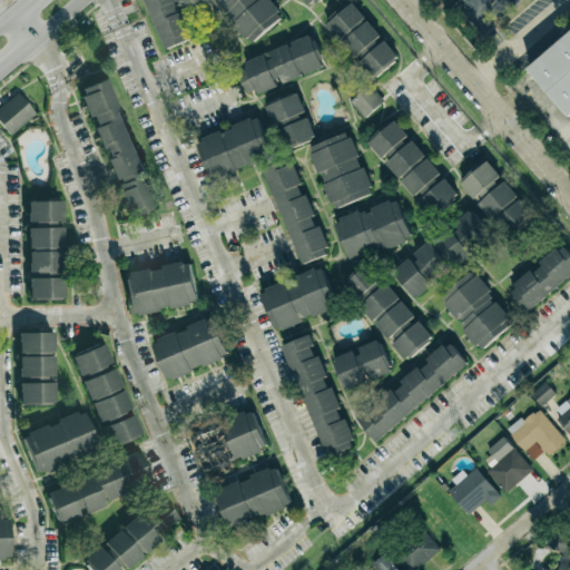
[(145,0),(166,50),(194,39),(182,11),(179,12),(175,1),(178,0),(177,0),(145,0)]
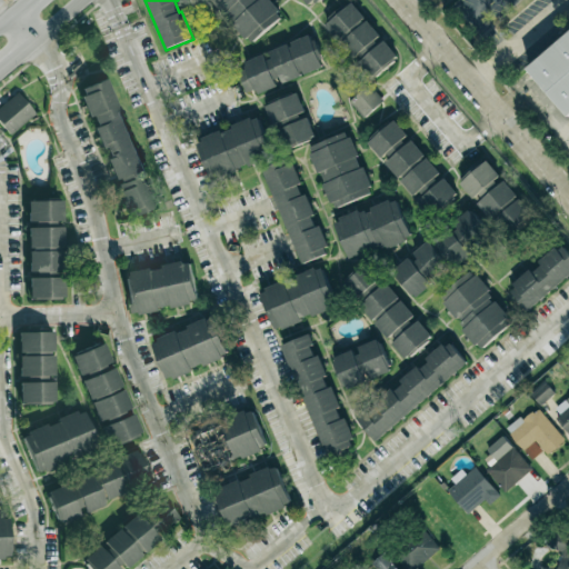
[(210,0),(251,45),(283,16),(269,0),(210,0)]
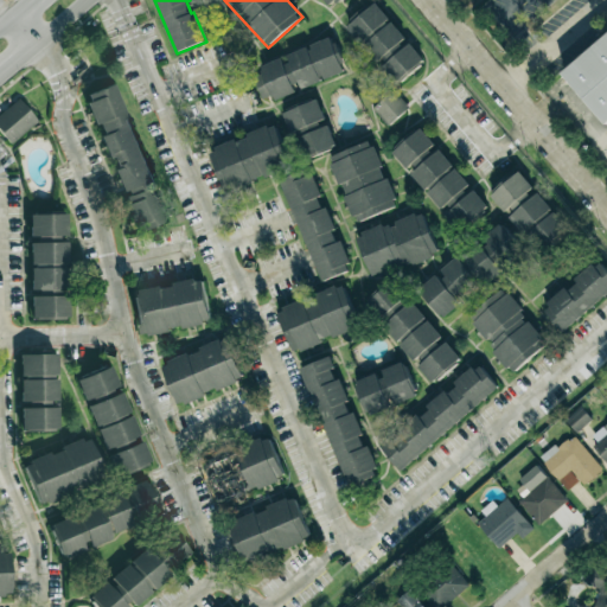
[(345,25),(378,65),(408,42),(376,1),(345,25)]
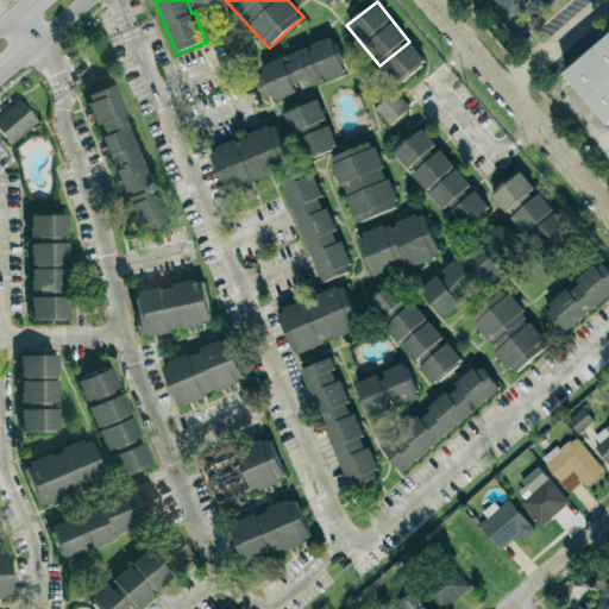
[(608,124),(564,74),(608,33),(608,124)]
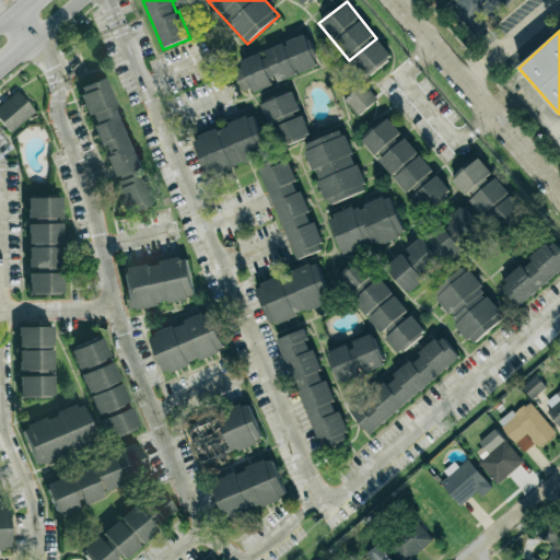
[(319,68),(308,35),(261,50),(263,55),(232,65),(241,92),(252,89),(253,92),(276,85),(275,82),(319,68)]
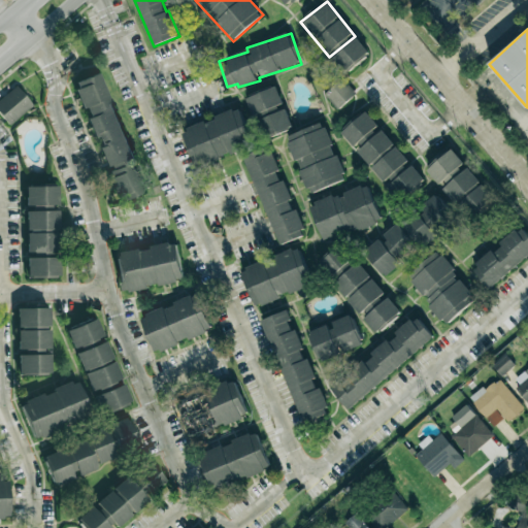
[(332,60),(345,74),(370,53),(356,37),(332,60)]
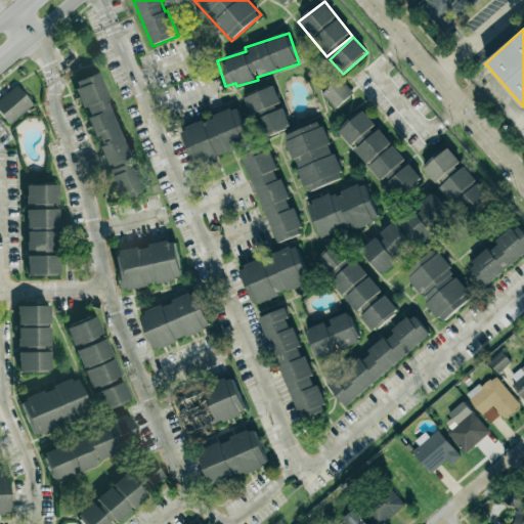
[(143,191),(132,160),(131,160),(101,72),(74,81),(93,137),(96,136),(106,167),(107,166),(119,200),(143,191)]
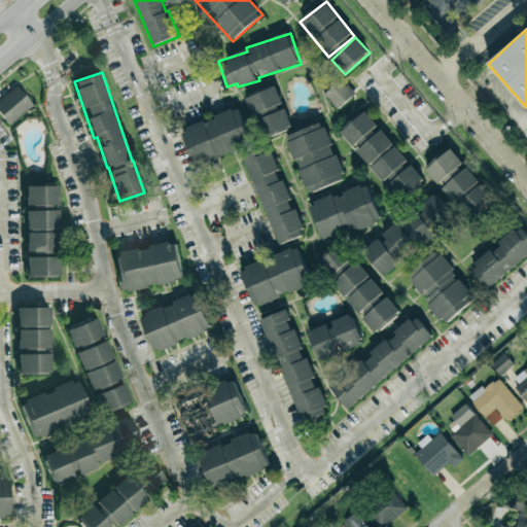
[(323,93),(336,109),(355,95),(343,78),(323,93)]
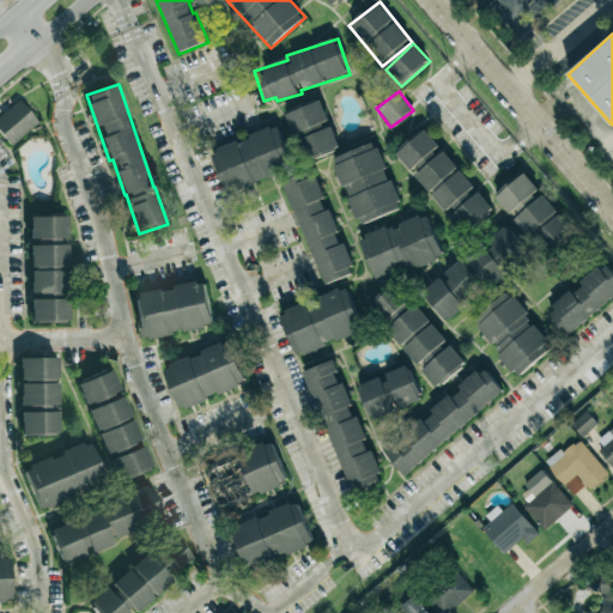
[(331,123),(320,98),(289,111),(309,162),(340,149),(331,123)]
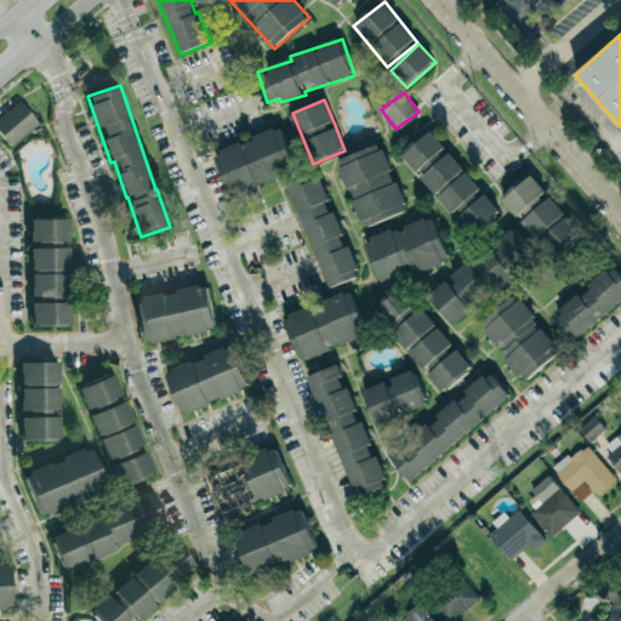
[(0,114),(0,134),(9,147),(38,126),(21,101),(0,114)]
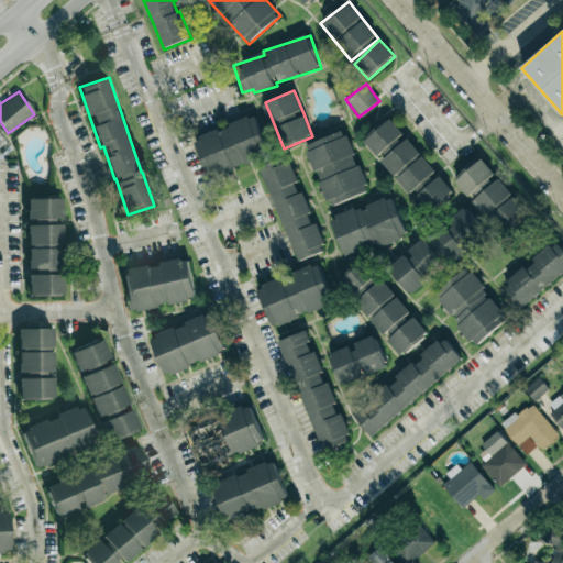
[(256,116),(195,139),(209,178),(271,155),(256,116)]
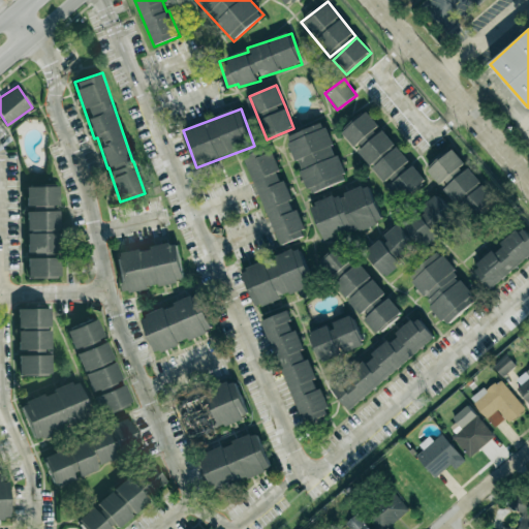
[(380,127),(366,111),(341,132),(356,150),(380,127)]
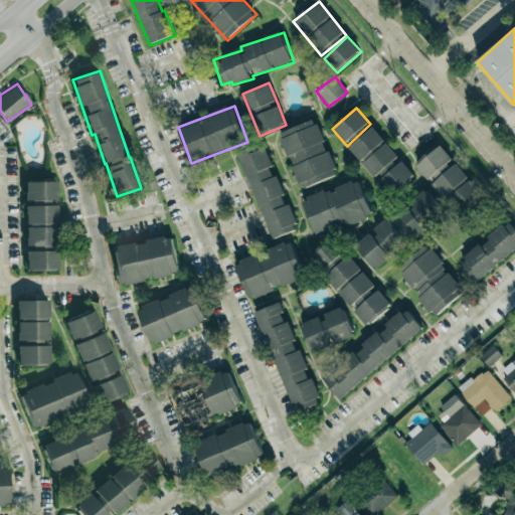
[(281,132),(301,189),(337,176),(316,120),(281,132)]
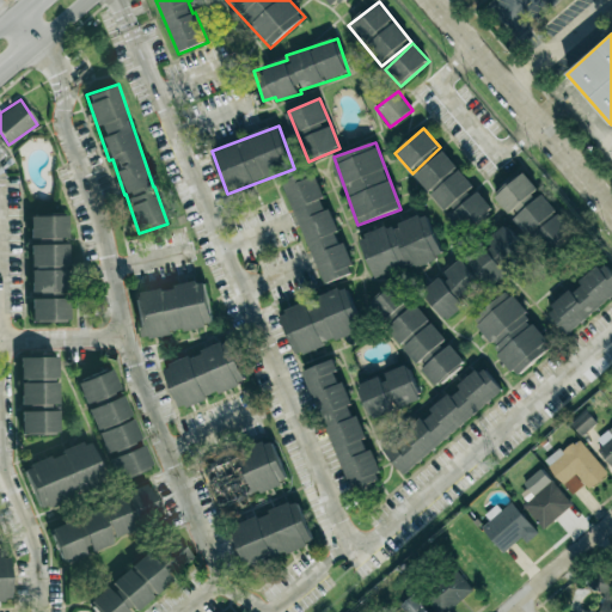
[(476,190),(444,151),(415,175),(447,214),(476,190)]
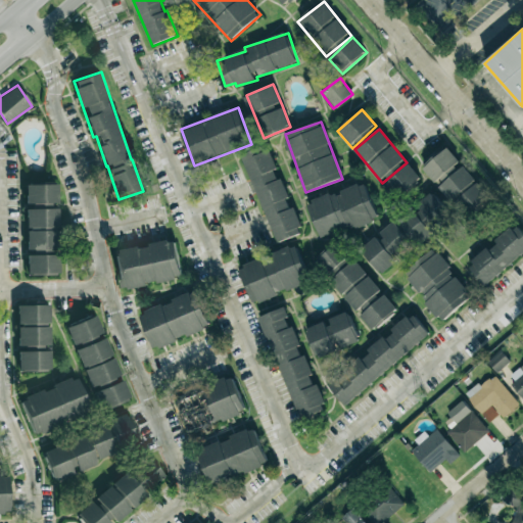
[(302,233),(293,207),(291,208),(277,170),(268,145),(243,154),(276,243),(302,233)]
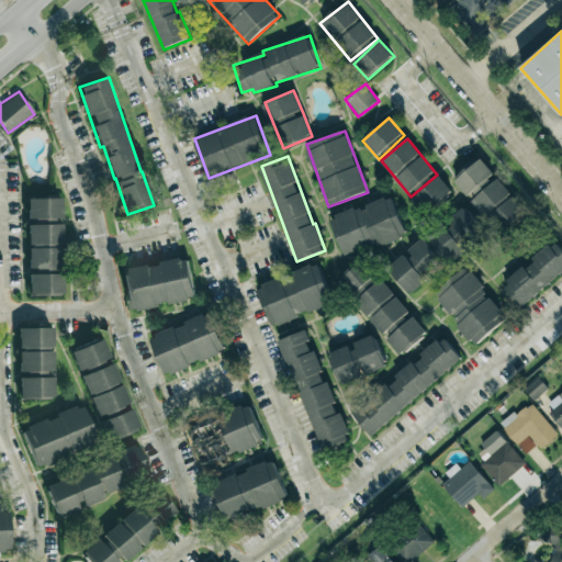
[(453,181),(470,199),(496,176),(480,158),(453,181)]
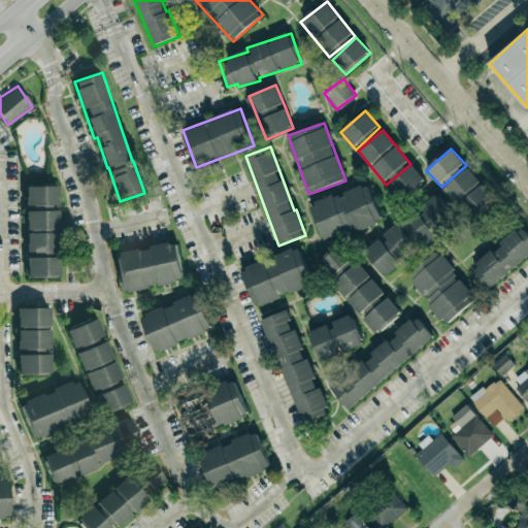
[(425,178),(411,165),(388,189),(400,202),(425,178)]
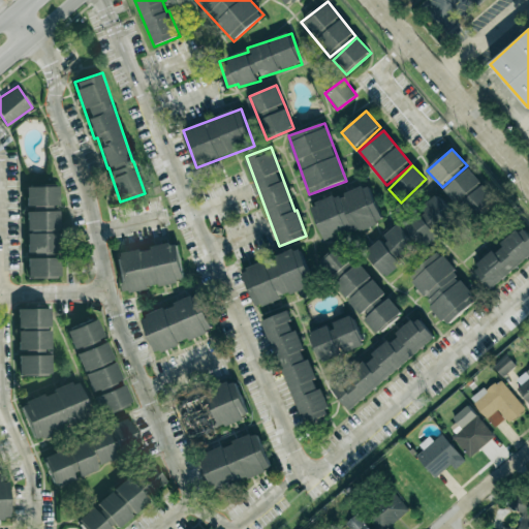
[(468,168),(444,188),(473,221),(497,200),(468,168)]
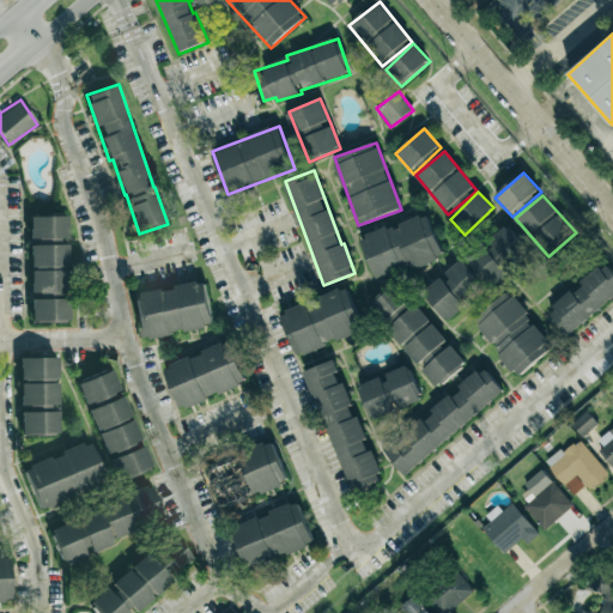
[(428,213),(360,238),(376,283),(444,258),(428,213)]
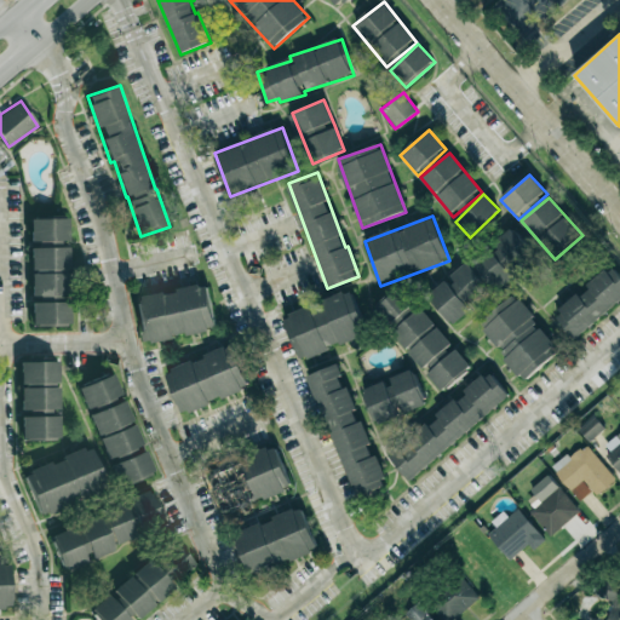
[(68,218),(30,218),(29,241),(68,242),(68,218)]
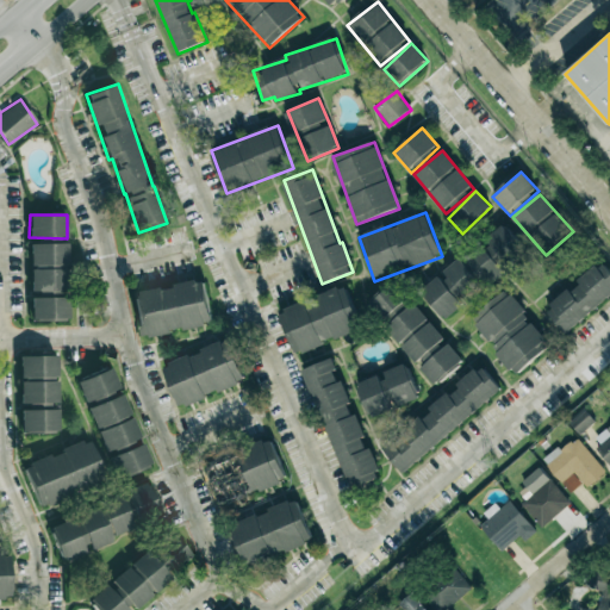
[(508,269),(527,253),(502,225),(483,242),(508,269)]
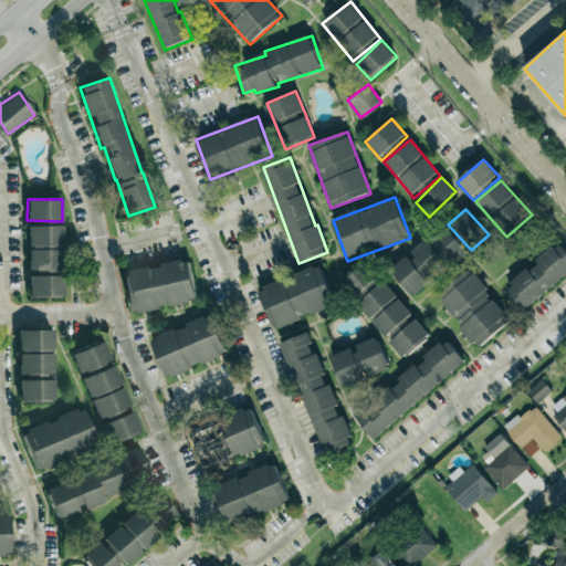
[(28,226),(28,272),(61,272),(61,226),(28,226)]
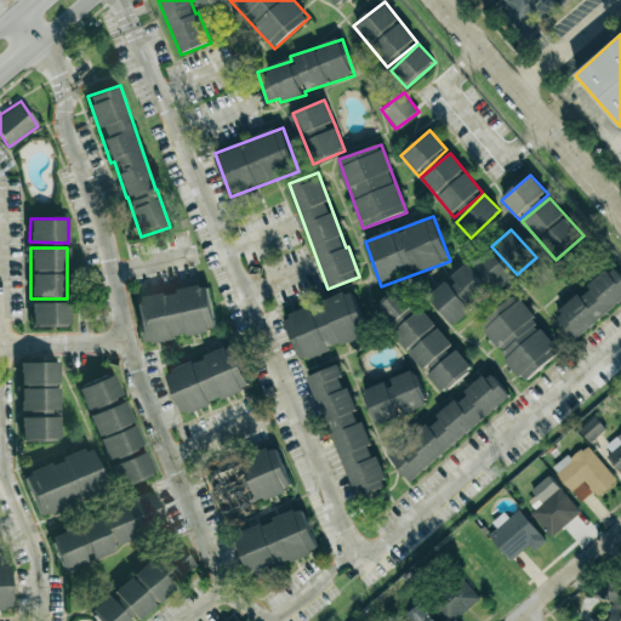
[(473,261),(497,292),(514,279),(490,248),(473,261)]
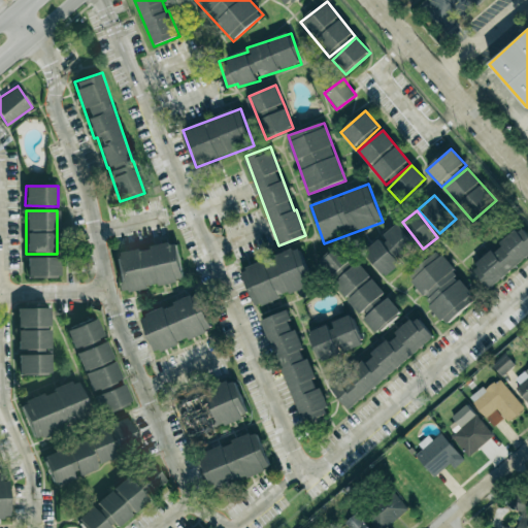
[(382,237),(364,253),(385,276),(419,248),(398,223),(382,237)]
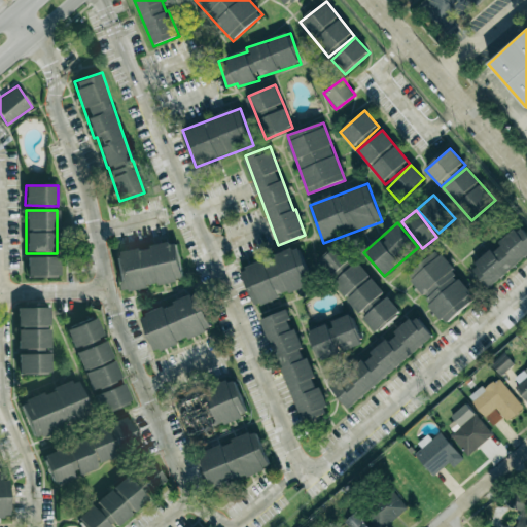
[(526,255),(526,235),(520,226),(470,269),(489,289),(526,255)]
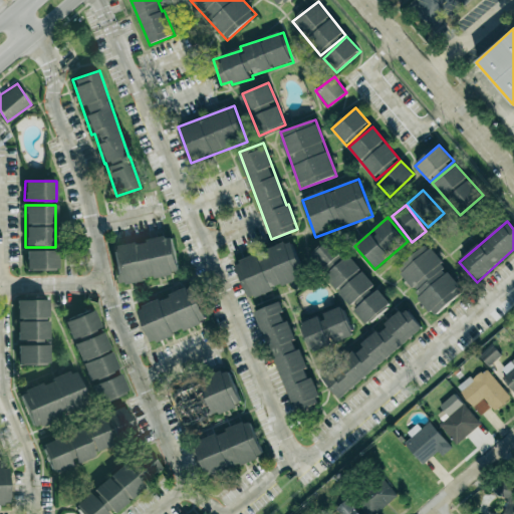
[(179,274),(172,236),(113,247),(119,284),(179,274)]
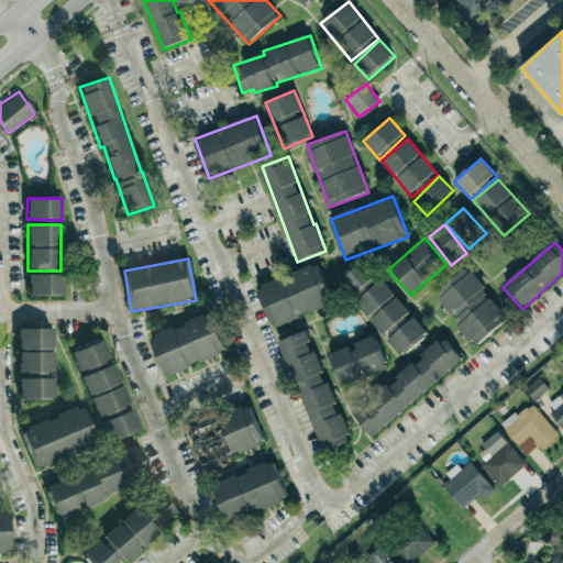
[(339,279),(387,337),(385,339),(400,356),(428,333),(415,317),(414,318),(379,277),(379,278),(363,260),(339,279)]
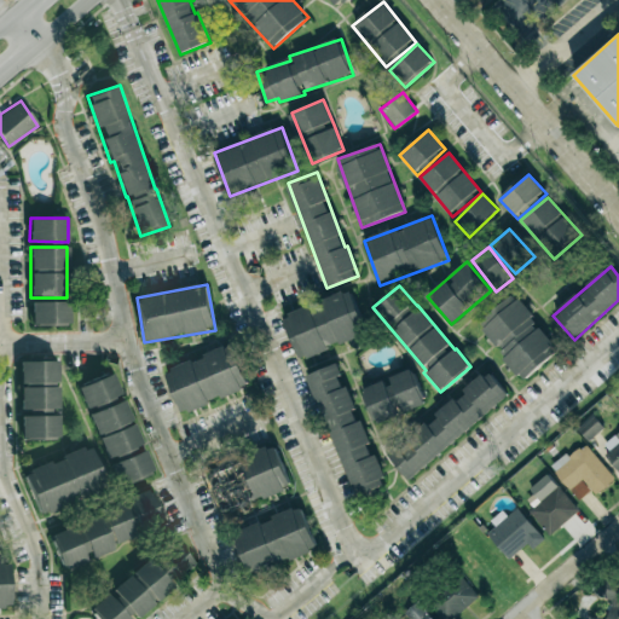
[(299,360),(366,335),(351,291),(283,316),(299,360)]
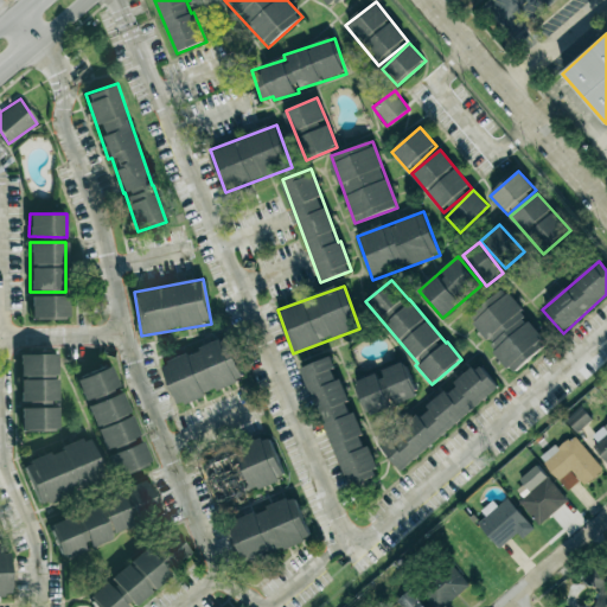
[(513,372),(548,344),(504,289),(468,318),(513,372)]
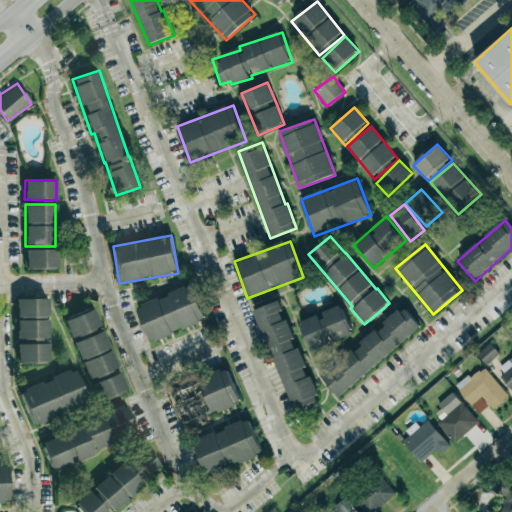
[(26,249),(26,268),(57,269),(58,249),(26,249)]
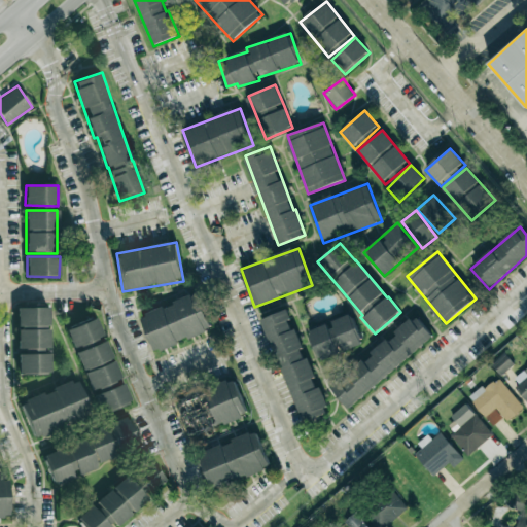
[(153,352),(212,330),(199,294),(141,315),(153,352)]
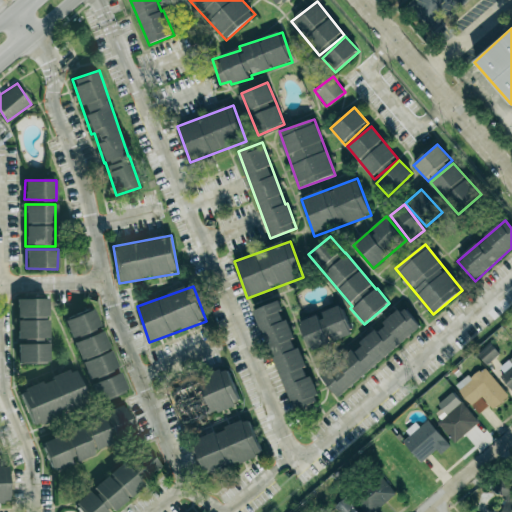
[(48,298),(16,299),(18,364),(49,363),(48,340),(49,340),(48,298)]
